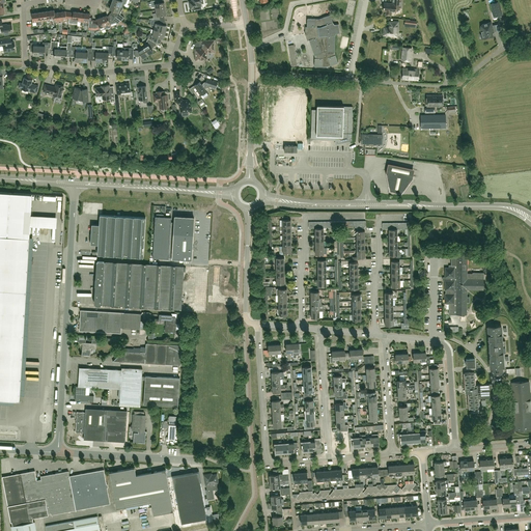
[(156,9),(165,8),(164,2),(158,3),(157,0),(150,1),(151,7),(156,6),(156,9)]
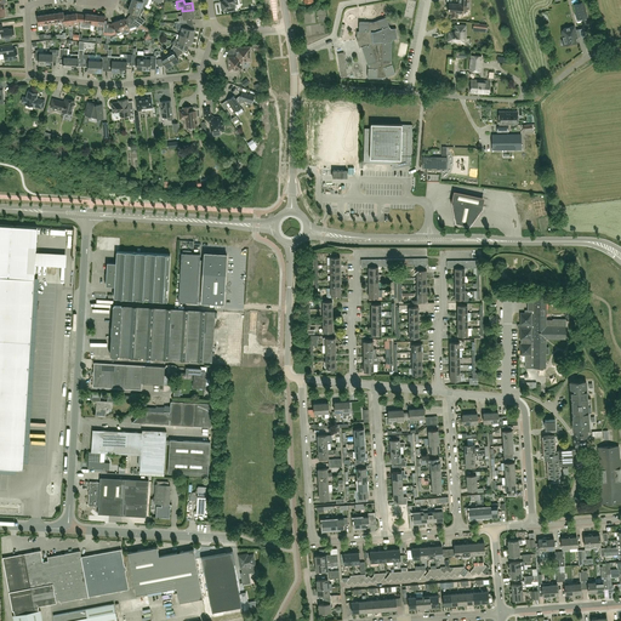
[(234,10),(233,5),(238,4),(237,0),(223,0),(223,1),(221,1),(222,11),(226,10),(226,11),(234,10)]
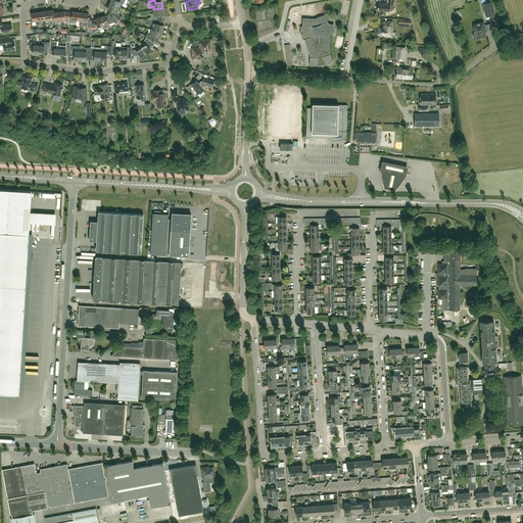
[(394,8),(394,0),(386,0),(386,3),(378,3),(377,10),(380,11),(380,15),(385,15),(385,11),(390,11),(390,7),(394,8)]
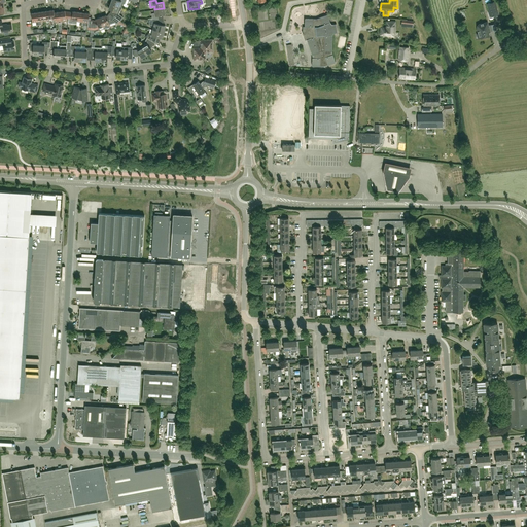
[(493,12),(494,15),(498,14),(495,2),(488,4),(490,13),(493,12)]
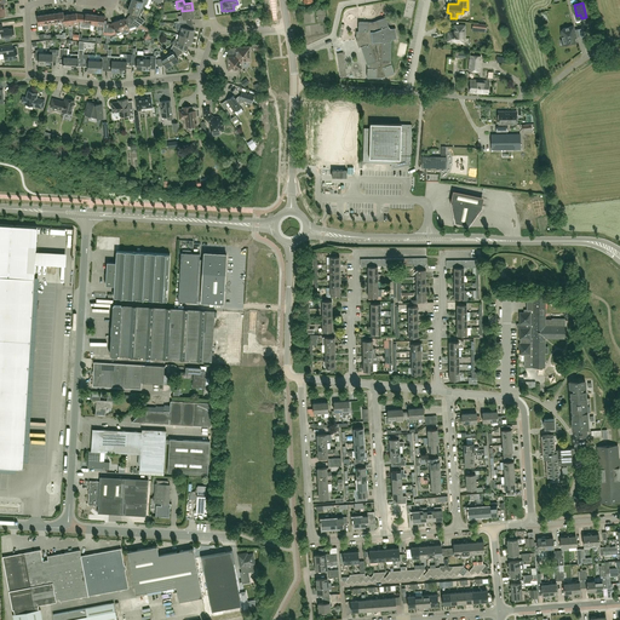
[(141,17),(142,13),(143,12),(144,9),(141,7),(131,4),(127,10),(133,12),(133,15),(138,17),(137,21),(141,24),(142,24),(144,19),(141,17)]
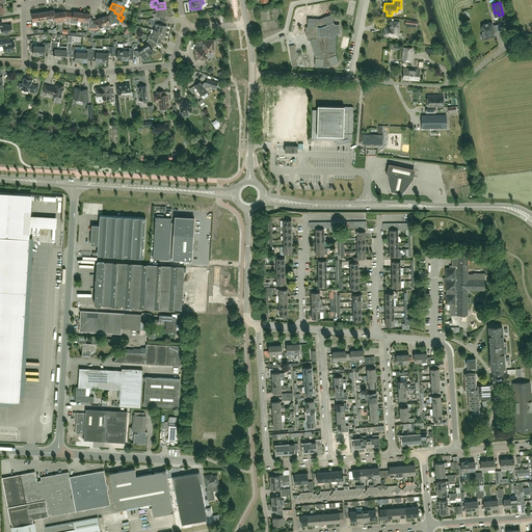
[(154,20),(160,20),(160,16),(166,15),(165,8),(156,9),(157,12),(153,14),(154,20)]
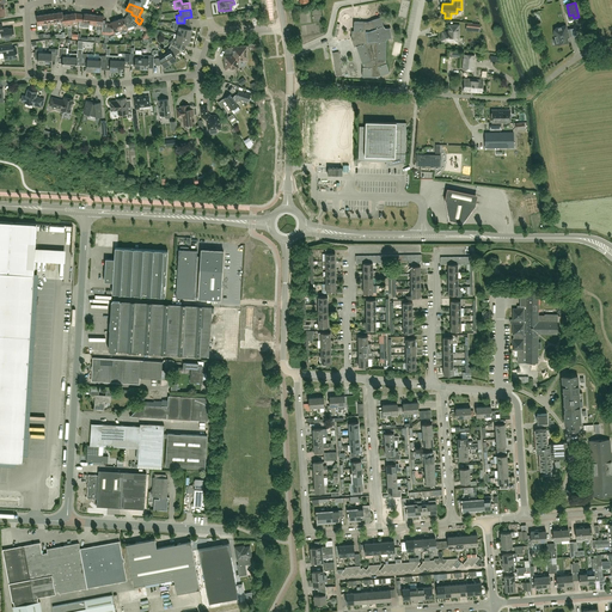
[(77,20),(80,22),(80,13),(75,13),(69,13),(71,24),(77,23),(77,20)]
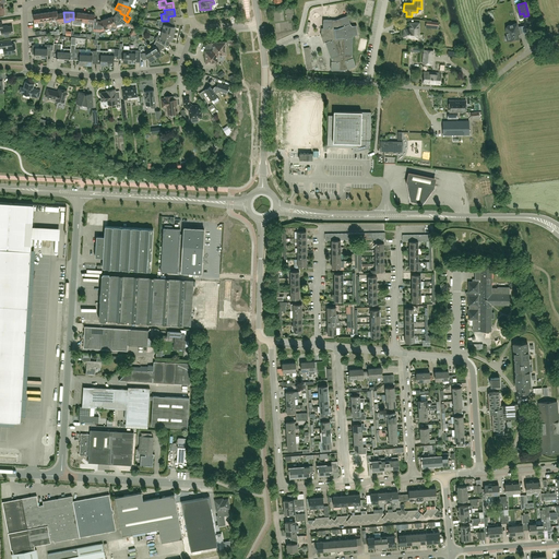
[(82,25),(83,13),(76,12),(76,13),(73,12),(73,20),(72,24),(75,24),(82,25)]
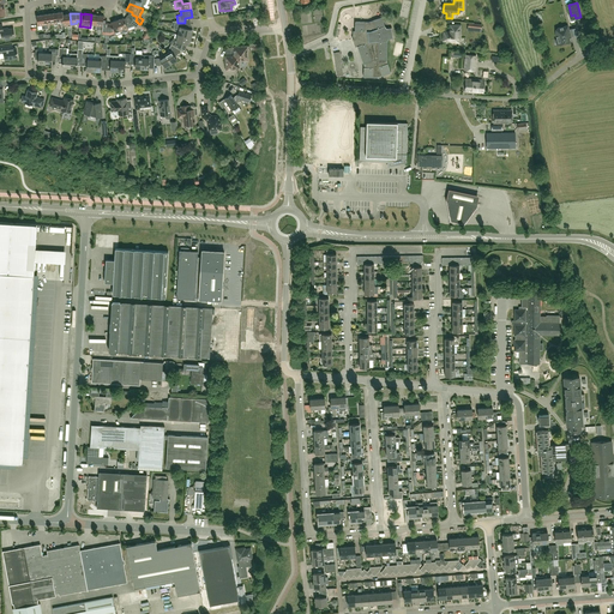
[(107,23),(107,20),(103,20),(104,16),(97,14),(96,25),(96,29),(103,30),(102,34),(106,34),(107,30),(107,23)]
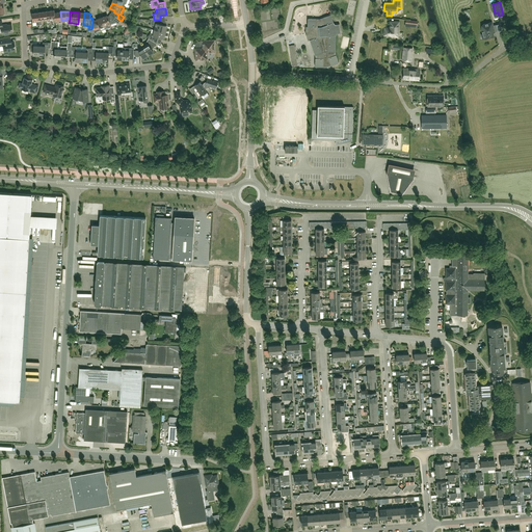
[(341,32),(340,24),(336,25),(334,23),(330,15),(323,18),(320,19),(316,19),(308,19),(308,27),(308,29),(306,29),(306,33),(306,34),(307,36),(308,37),(310,37),(310,40),(315,56),(315,67),(327,67),(330,65),(339,62),(336,53),(336,35),(337,33),(341,32)]
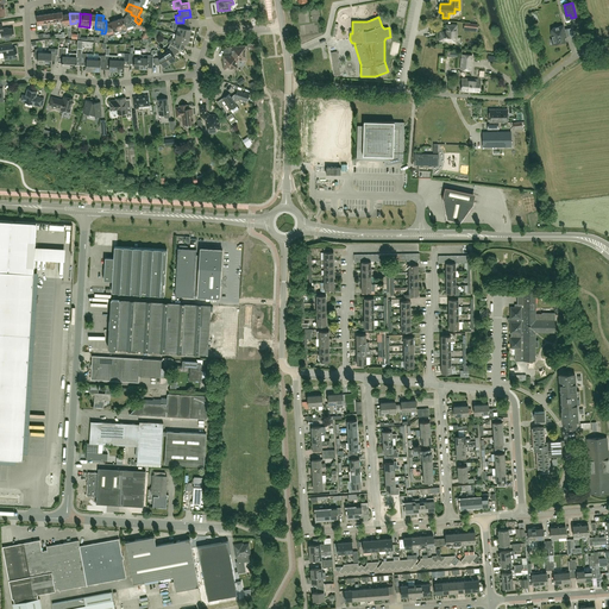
[(123,18),(117,20),(120,31),(121,33),(126,32),(127,30),(126,29),(133,26),(136,27),(138,24),(135,20),(132,19),(129,23),(125,24),(123,18)]
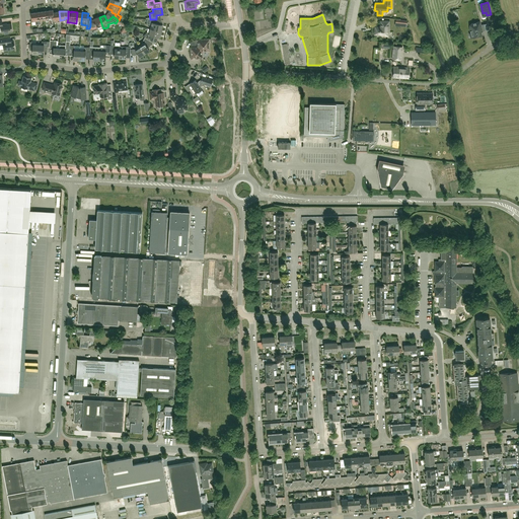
[(94,20),(90,19),(90,25),(93,25),(92,29),(96,27),(97,30),(103,28),(102,26),(99,17),(93,19),(94,20)]
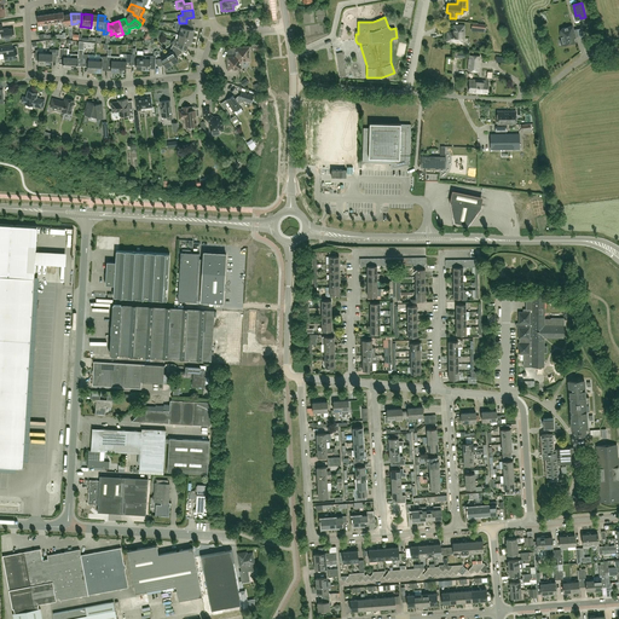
[(192,30),(194,29),(185,28),(186,23),(179,23),(177,23),(174,29),(181,30),(180,34),(194,38),(195,30),(192,30)]
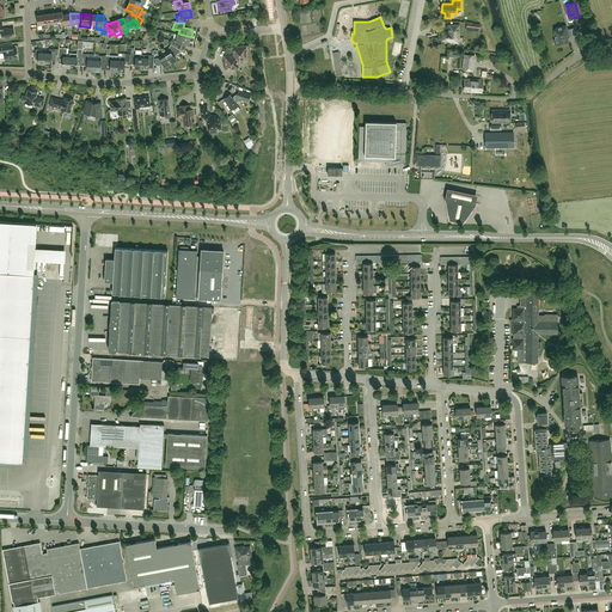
[(2,24),(0,24),(0,31),(1,32),(2,38),(14,37),(13,28),(6,29),(6,28),(2,29),(2,24)]
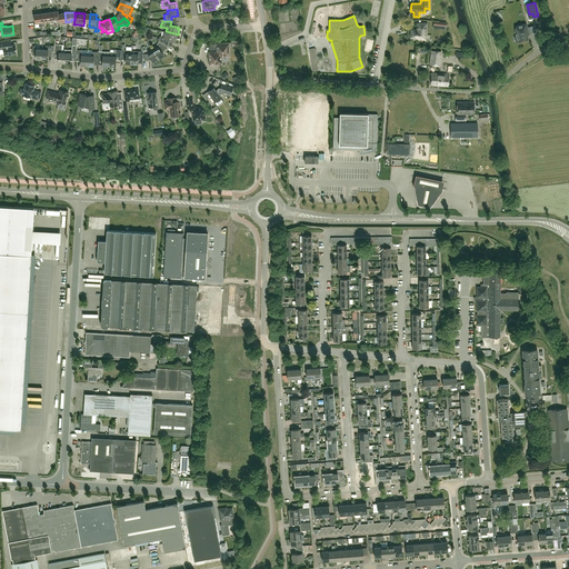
[(418,30),(411,29),(410,38),(426,39),(427,23),(422,23),(418,23),(418,28),(418,30)]
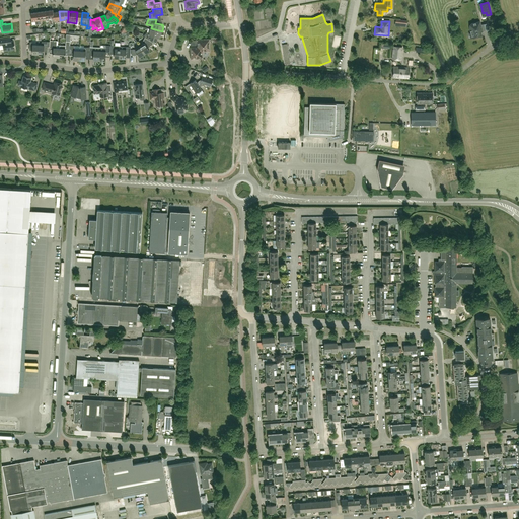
[(472,23),(470,26),(470,29),(471,33),(469,33),(470,38),(473,38),(482,35),(480,31),(483,31),(479,21),(472,23)]
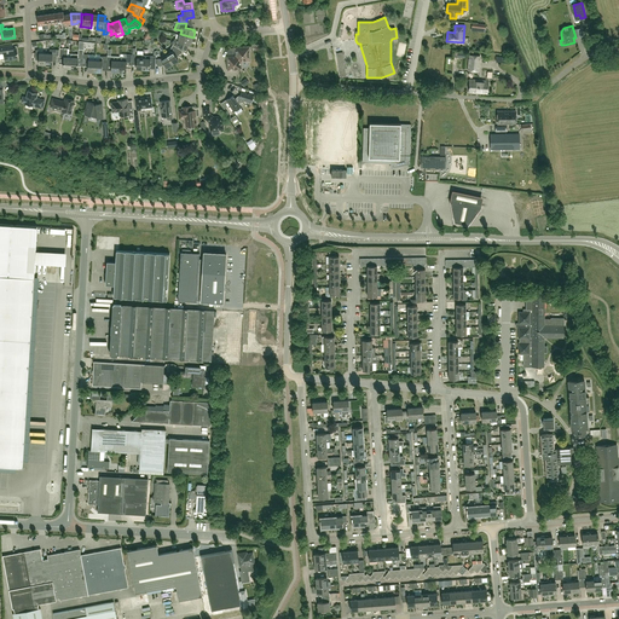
[(179,40),(174,39),(173,45),(180,50),(181,44),(190,45),(190,44),(191,45),(194,38),(180,34),(179,40)]
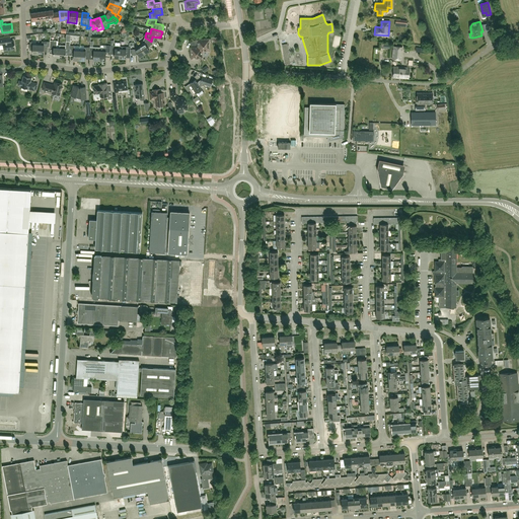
[(0,39),(0,45),(3,45),(4,51),(15,50),(14,41),(11,41),(11,38),(0,39)]
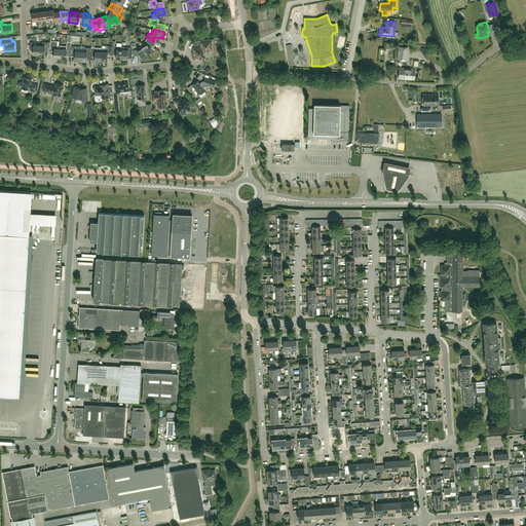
[(145,41),(147,42),(148,42),(147,43),(142,46),(147,54),(152,51),(150,48),(151,47),(152,45),(153,46),(155,43),(153,42),(147,38),(145,41)]
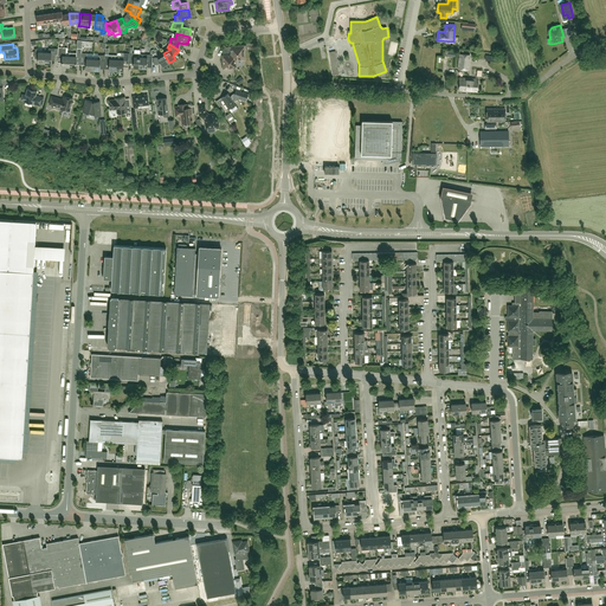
[(224,69),(237,68),(236,59),(244,59),(244,46),(231,47),(231,56),(223,56),(224,69)]
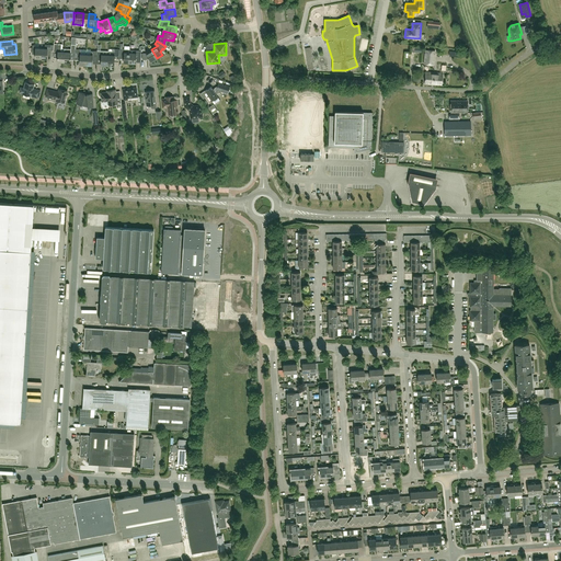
[(50,49),(54,49),(54,45),(45,44),(45,48),(42,48),(41,58),(47,59),(48,47),(52,47),(50,49)]
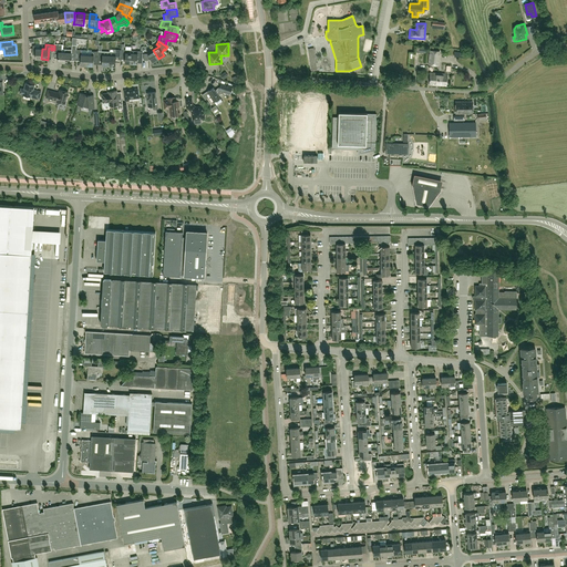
[(54,45),(54,50),(54,52),(59,52),(58,62),(64,63),(65,52),(62,52),(62,44),(54,44),(54,45)]
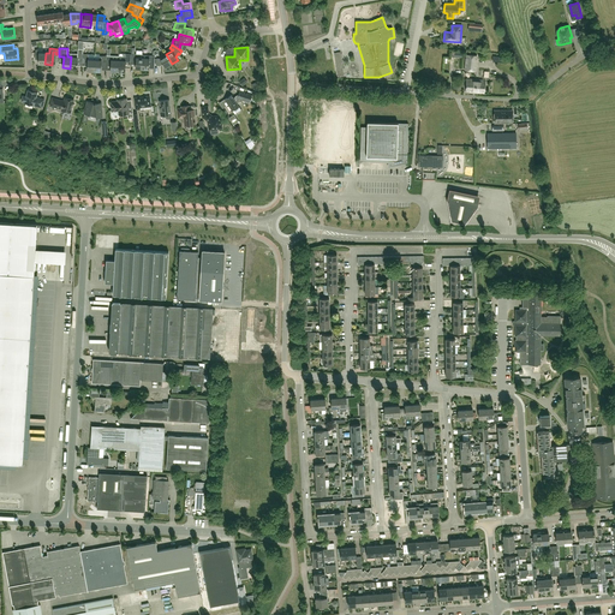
[(71,53),(71,57),(70,69),(77,69),(78,58),(83,58),(83,54),(83,49),(78,49),(78,54),(71,53)]
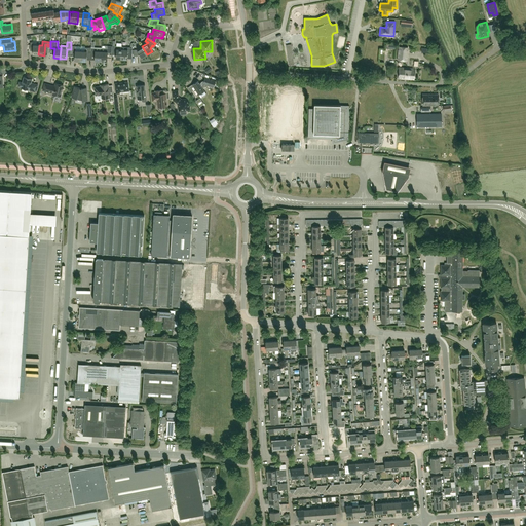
[(75,61),(80,61),(81,51),(81,46),(71,46),(71,49),(72,49),(72,50),(75,50),(75,61)]
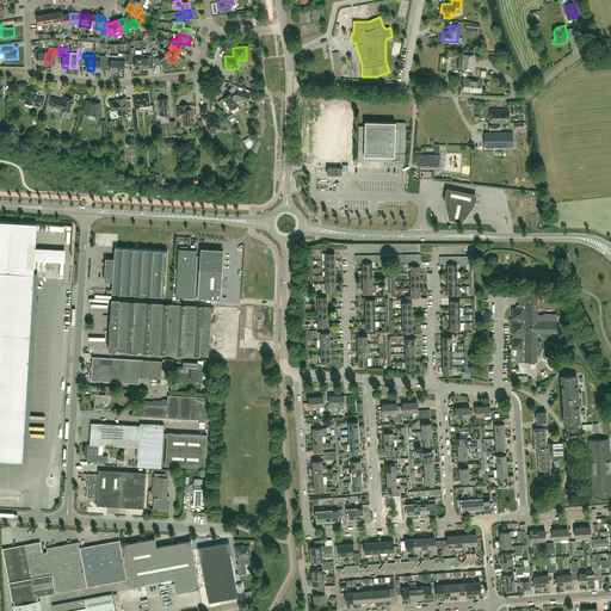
[(122,56),(118,56),(117,71),(124,72),(125,59),(130,60),(130,54),(125,54),(125,57),(122,57),(122,56)]
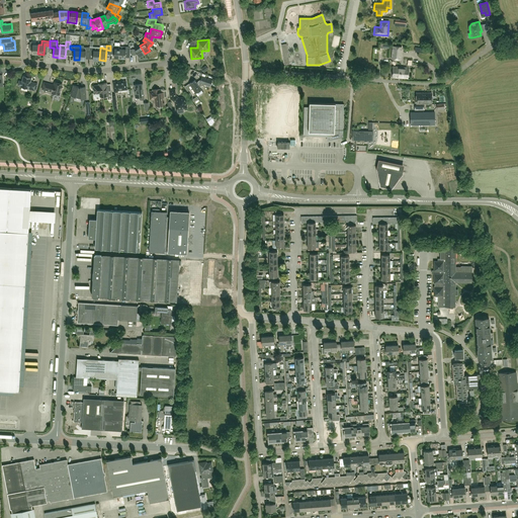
[(119,58),(120,46),(110,46),(110,51),(114,51),(114,58),(119,58)]
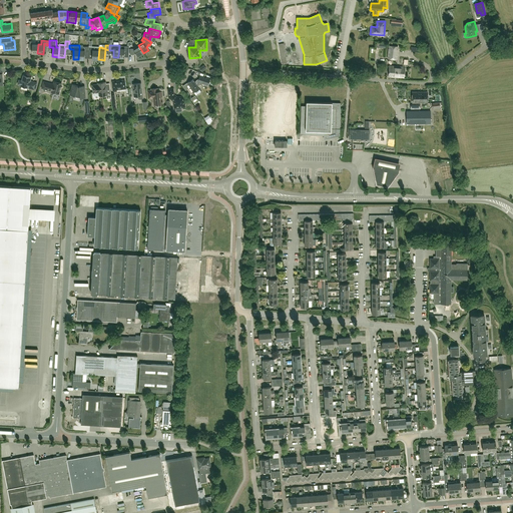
[(124,52),(129,52),(129,46),(119,46),(119,45),(118,57),(124,58),(124,52)]
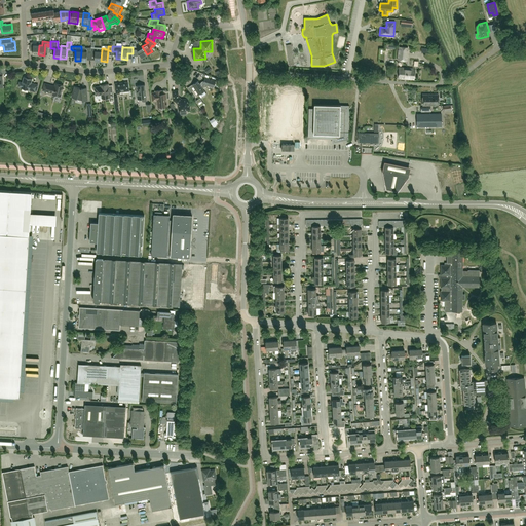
[(137,55),(140,54),(142,58),(147,54),(142,46),(137,49),(134,49),(134,55),(137,55)]
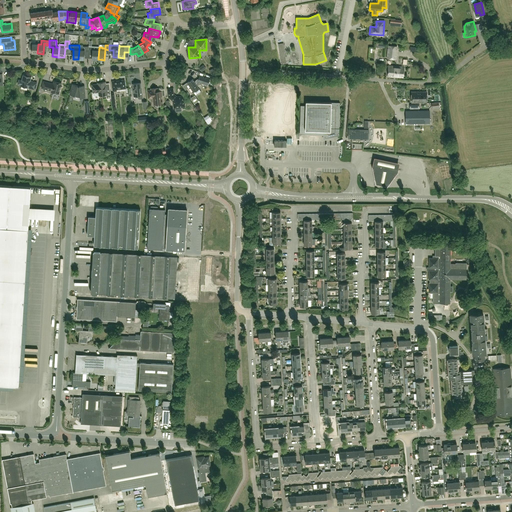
[(388,58),(397,59),(398,45),(389,45),(388,58)]
